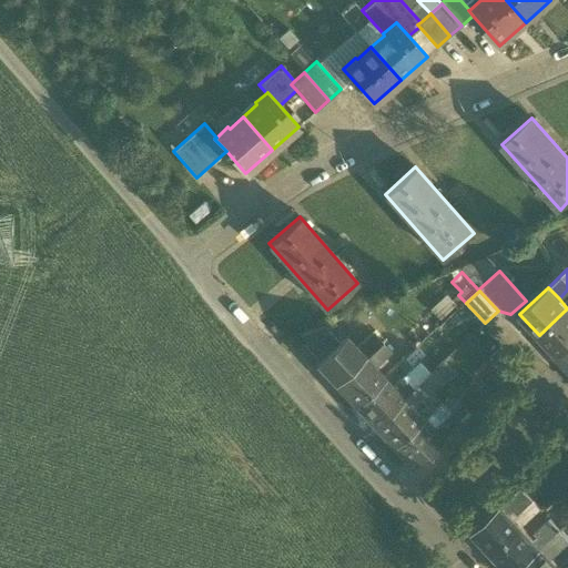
[(558,356),(567,346),(567,308),(539,335),(558,356)]
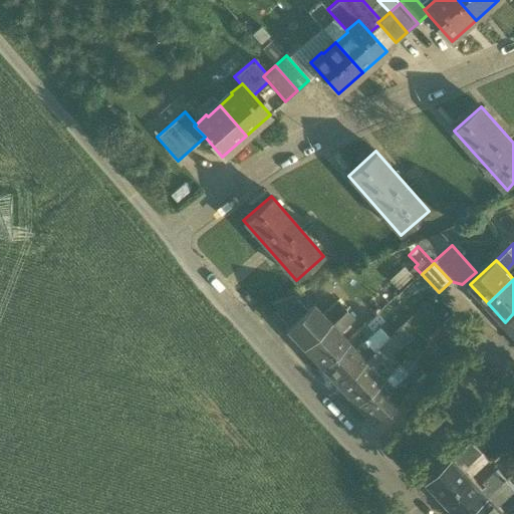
[(268,304),(289,326),(307,310),(292,294),(268,304)]
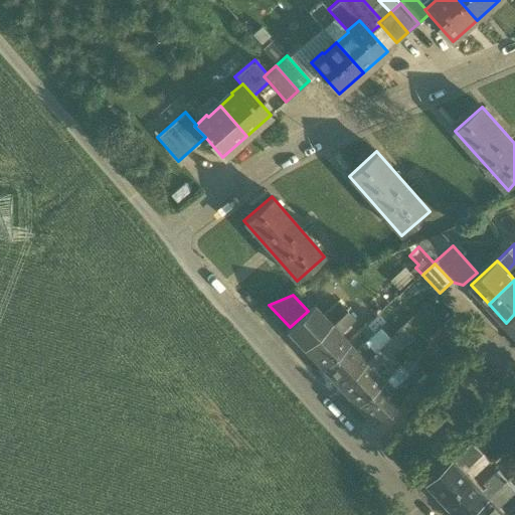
[(287,330),(304,347),(330,323),(338,331),(353,318),(337,301),(322,314),(314,305),(308,311),(290,327),(287,330)]
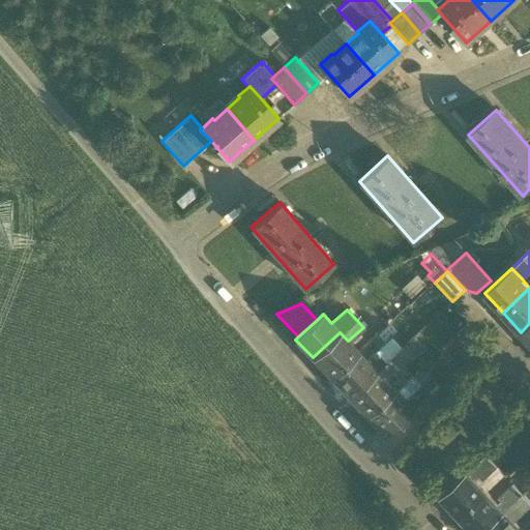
[(529,323),(521,332),(529,342),(529,323)]
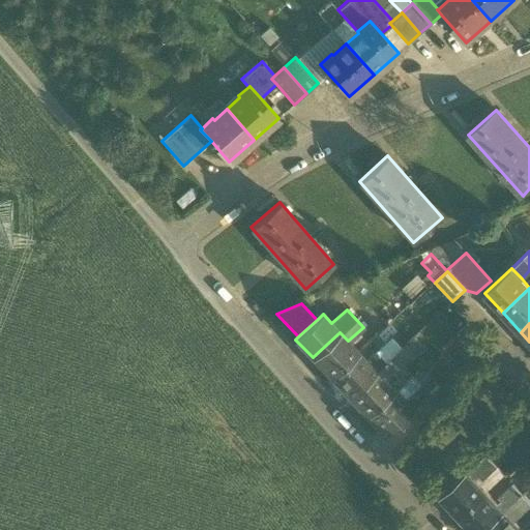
[(459,332),(475,349),(483,341),(468,324),(459,332)]
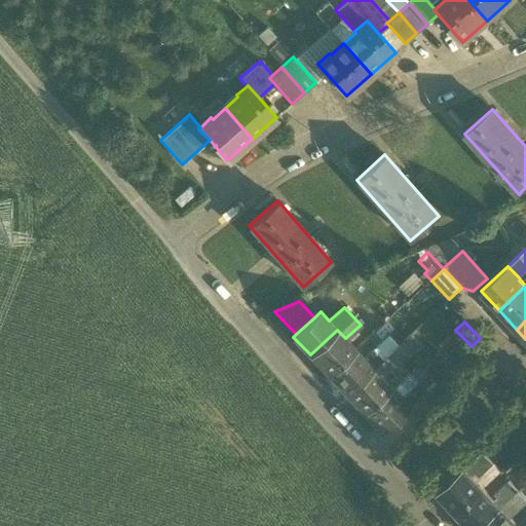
[(355,349),(345,338),(337,330),(310,354),(329,374),(355,349)]
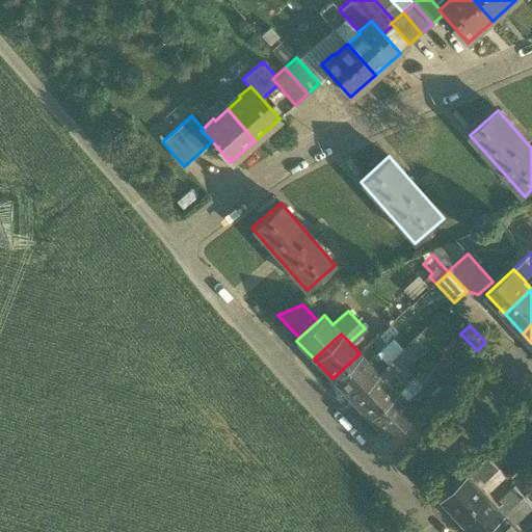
[(416,337),(407,344),(418,354),(425,347),(416,337)]
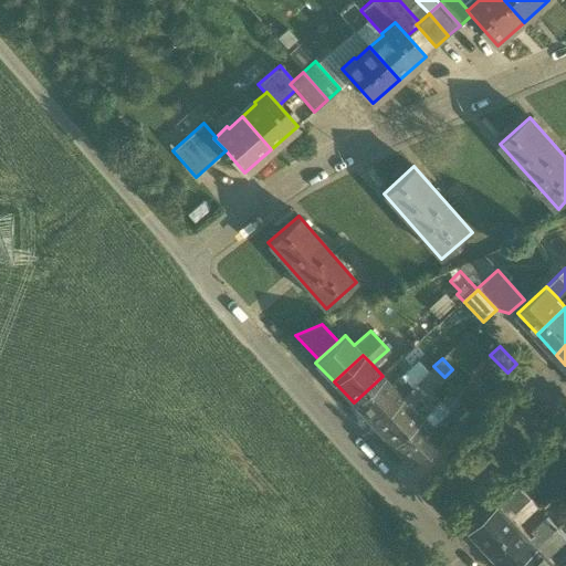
[(409,369),(419,379),(429,371),(418,360),(409,369)]
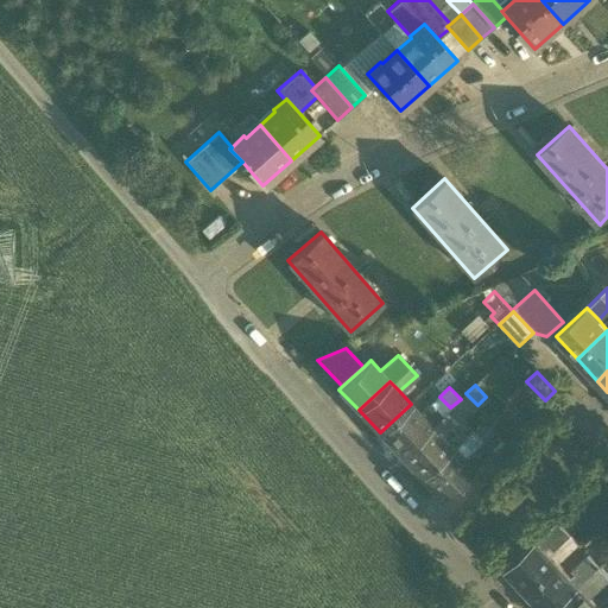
[(450,407),(431,426),(442,438),(477,405),(466,393),(460,398),(461,399),(450,407)]
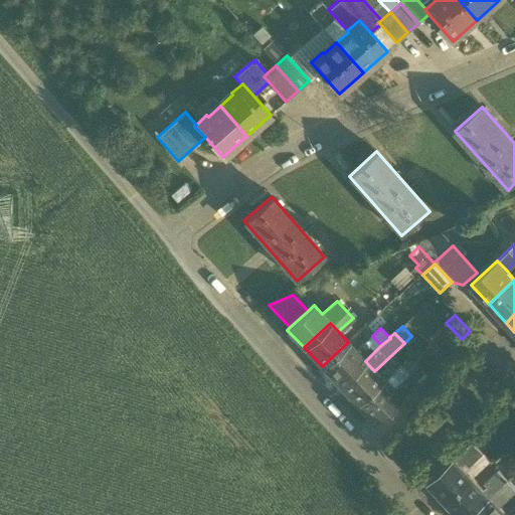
[(372,336),(356,350),(365,361),(381,345),(372,336)]
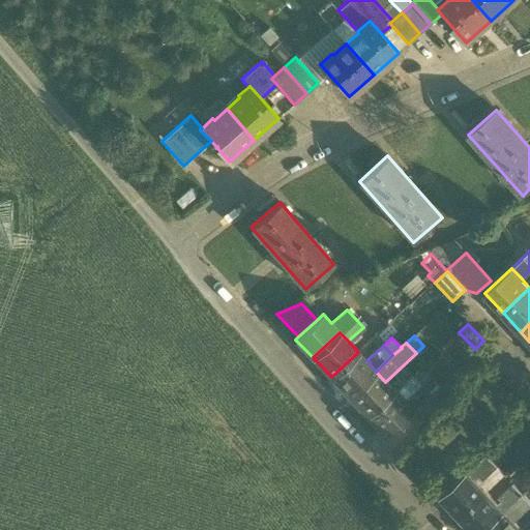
[(349,396),(376,372),(366,360),(358,352),(331,377),(349,396)]
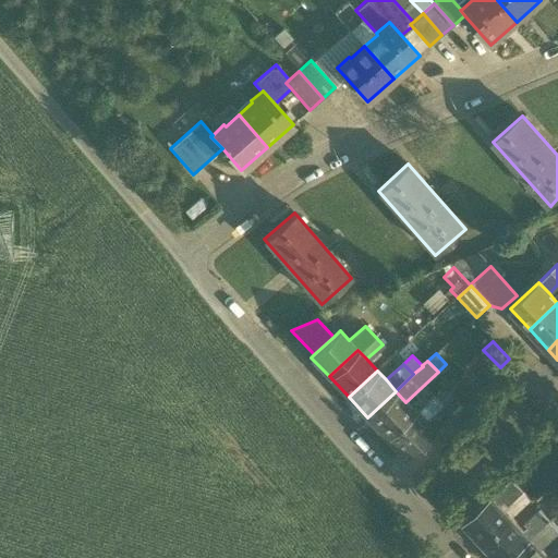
[(414,411),(405,402),(396,391),(367,417),(386,438),(414,411)]
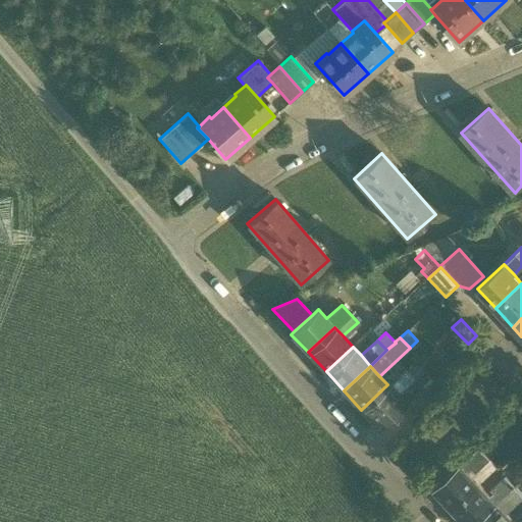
[(387,384),(396,394),(412,378),(404,369),(387,384)]
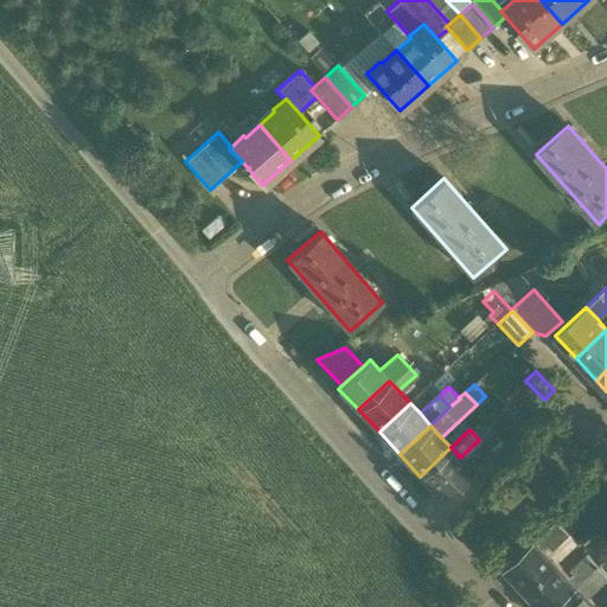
[(480,440),(479,440),(460,458),(472,471),(491,452),(480,440)]
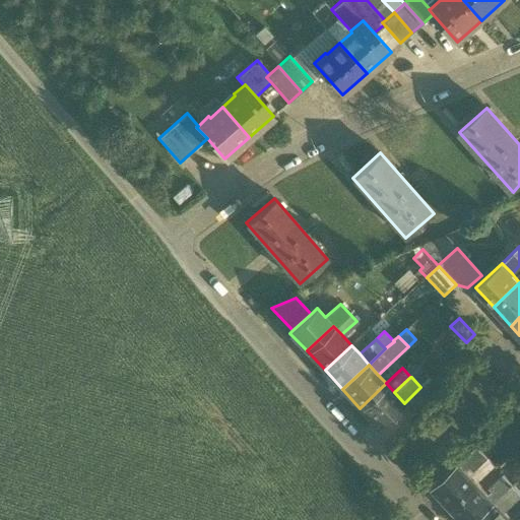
[(378,428),(404,403),(394,392),(386,383),(360,408),(378,428)]
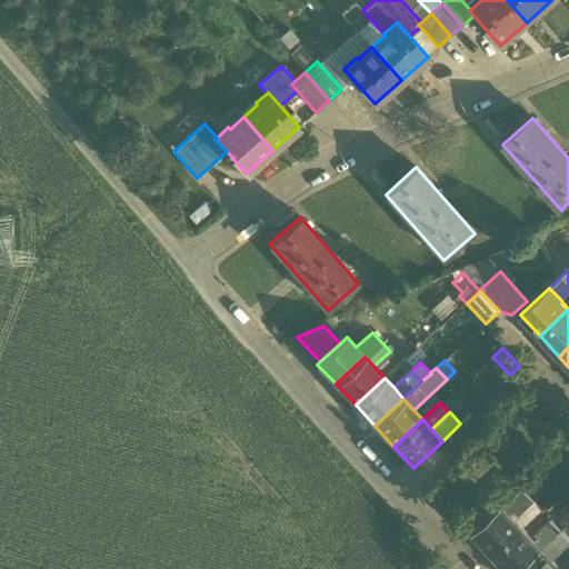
[(522,488),(502,506),(510,513),(515,510),(518,513),(532,500),(522,488)]
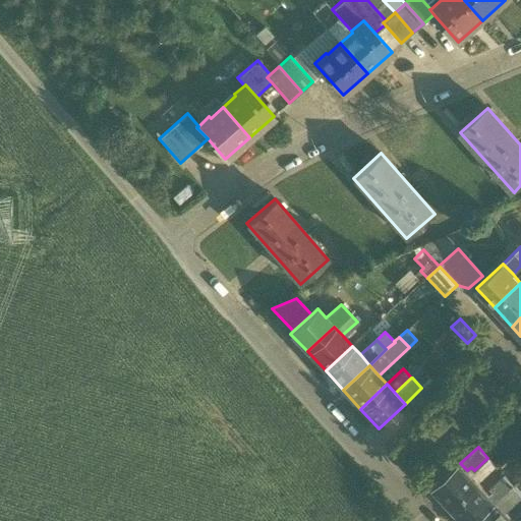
[(433,487),(452,508),(478,482),(467,470),(460,463),(433,487)]
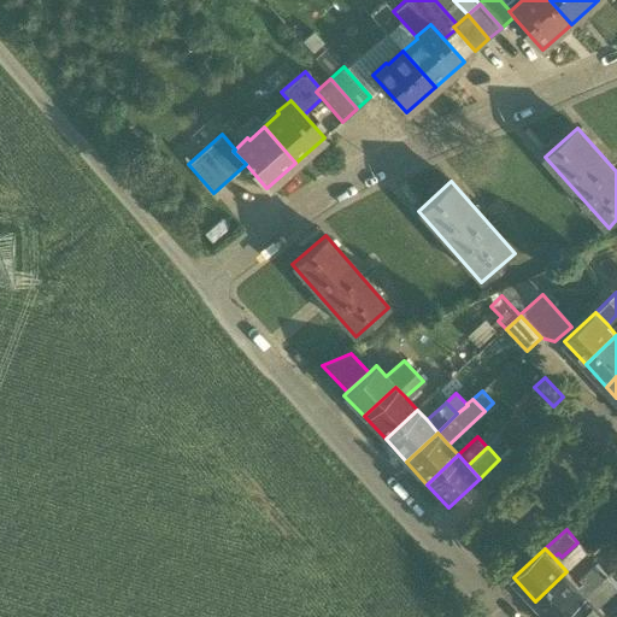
[(586,582),(581,587),(587,594),(609,575),(598,563),(581,579),(586,582)]
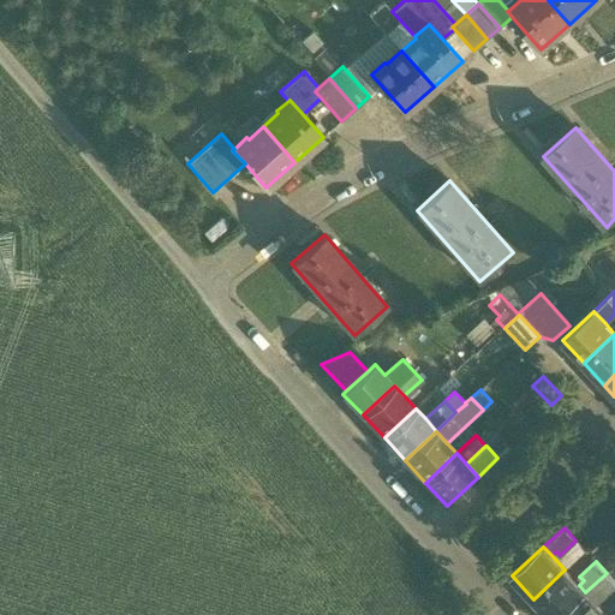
[(548,614),(560,614),(585,592),(579,585),(565,569),(533,599),(548,614)]
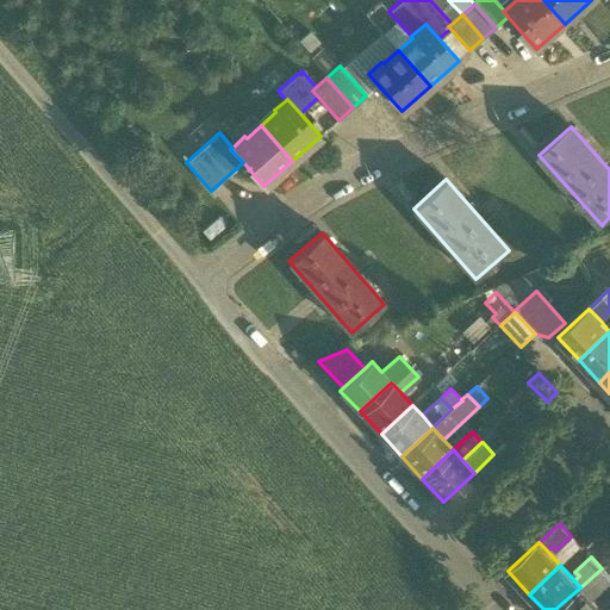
[(609,577),(602,568),(580,587),(587,595),(592,591),(596,595),(609,580),(609,577)]
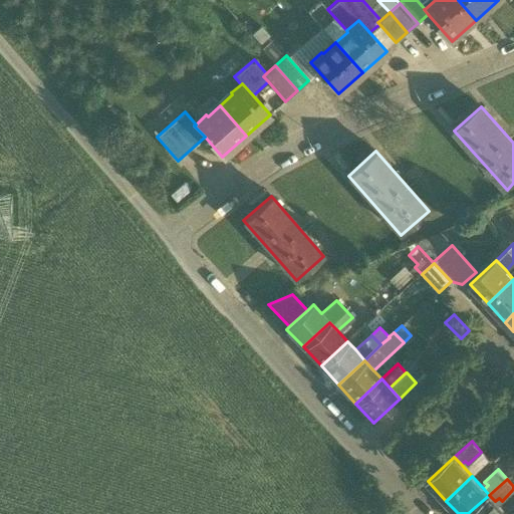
[(505,513),(506,513),(495,501),(489,495),(468,513),(505,513)]
